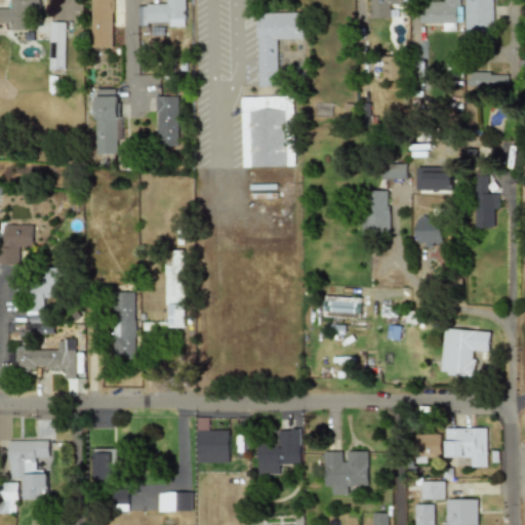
[(10,0),(10,4),(0,4),(0,23),(1,23),(1,28),(23,29),(23,11),(40,11),(40,0),(10,0)]
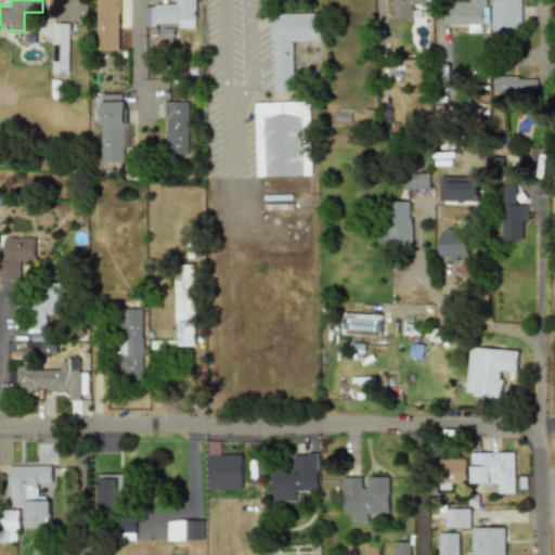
[(97,0),(97,50),(118,50),(118,0),(97,0)]
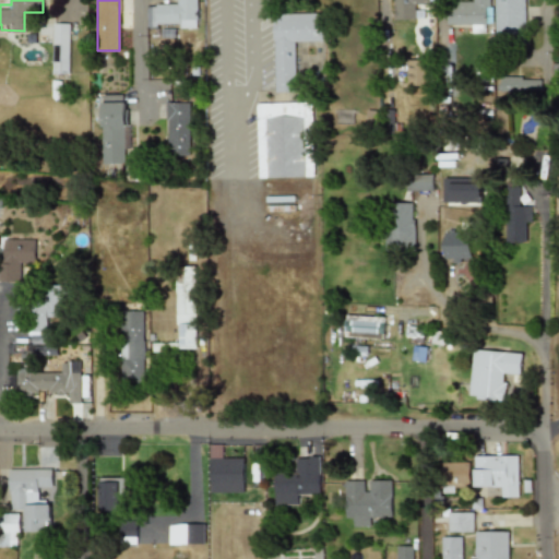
[(195,0),(176,0),(176,4),(155,3),(155,24),(179,24),(179,28),(195,28),(195,0)]
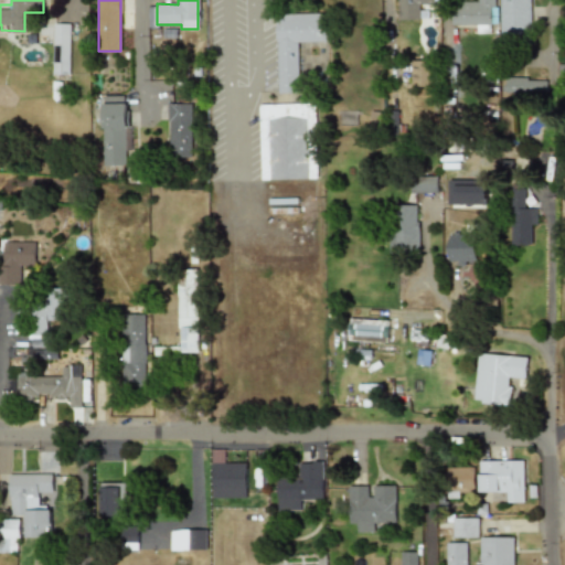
[(430,0),(397,0),(397,20),(418,20),(418,3),(430,3),(430,0)]
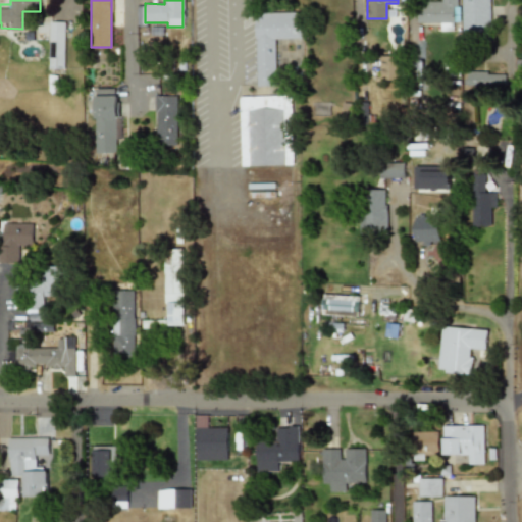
[(418,22),(454,23),(454,0),(440,0),(440,2),(418,1),(418,22)]
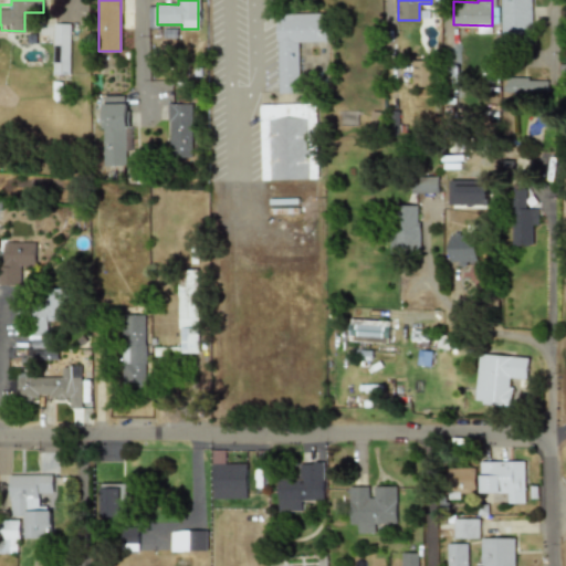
[(499,0),(499,39),(528,40),(528,0),(499,0)]
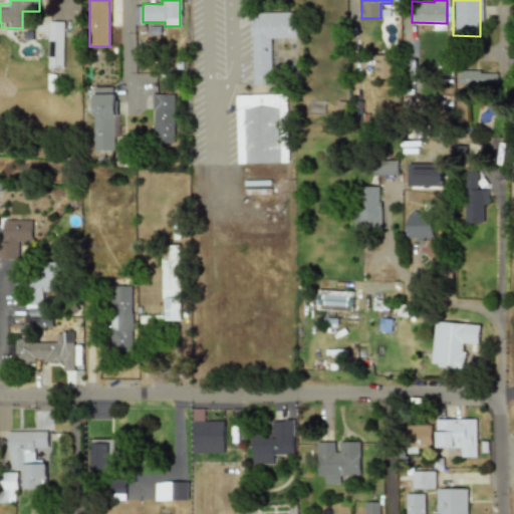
[(252,85),(271,84),(270,38),(297,37),(297,12),(250,13),(252,85)]
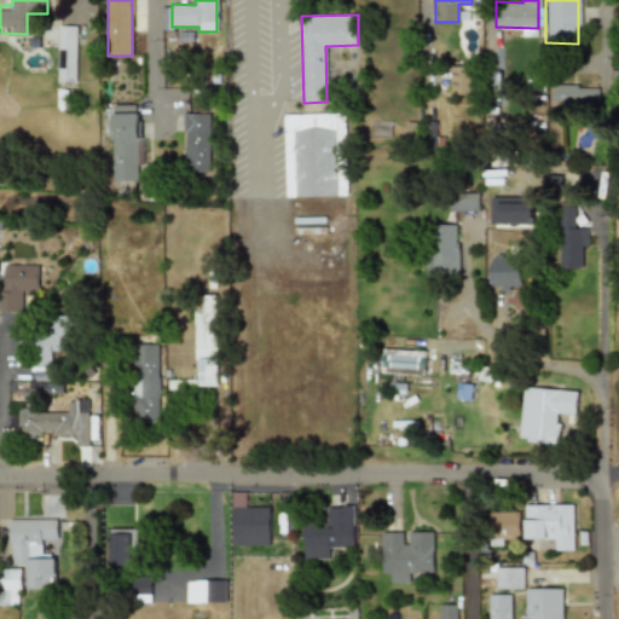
[(58,25),(58,79),(76,79),(76,25),(58,25)]
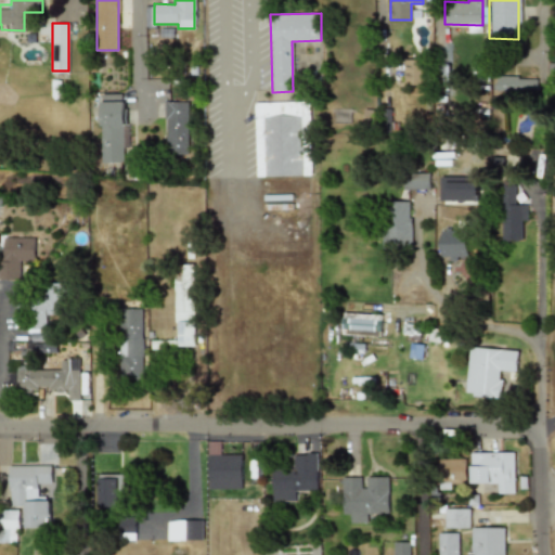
[(403,85),(421,85),(422,60),(404,60),(403,85)]
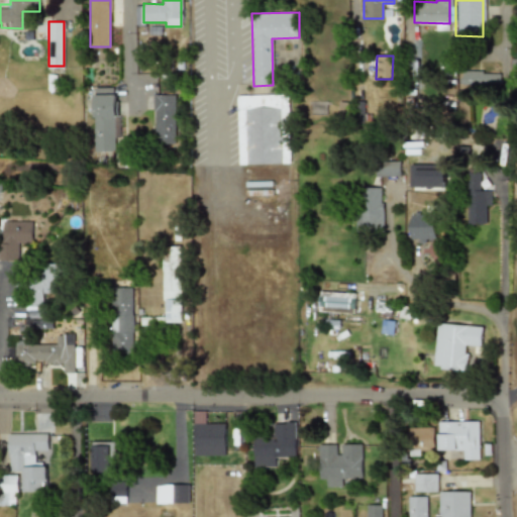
[(461,88),(499,88),(498,72),(461,73),(461,88)]
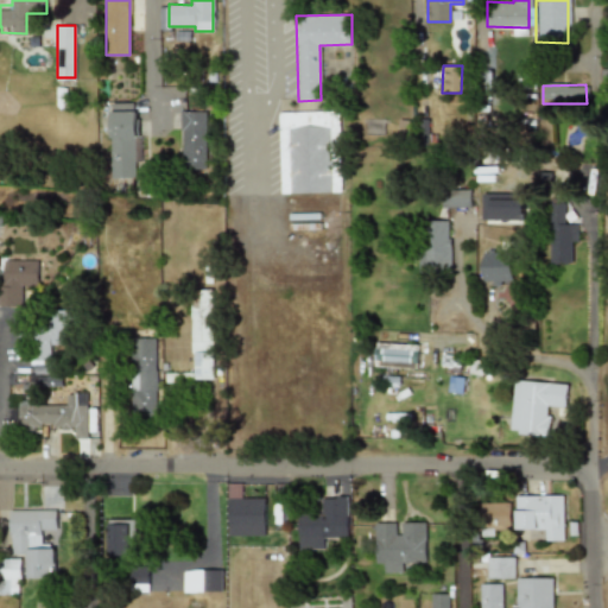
[(139,111),(111,111),(111,178),(139,178),(139,111)]
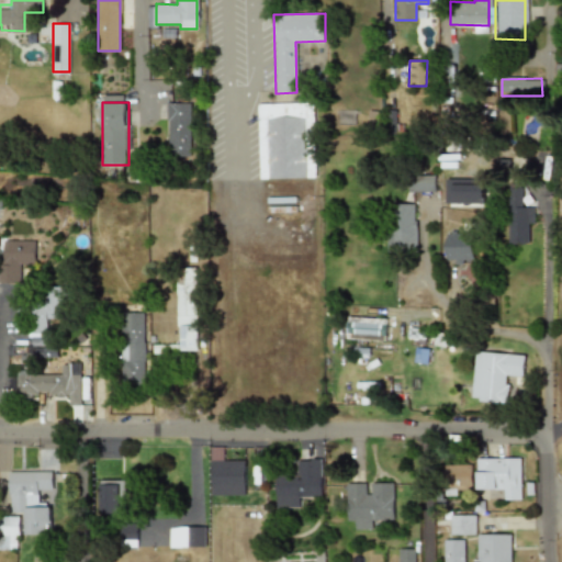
[(190,103),(167,103),(166,156),(189,157),(190,103)]
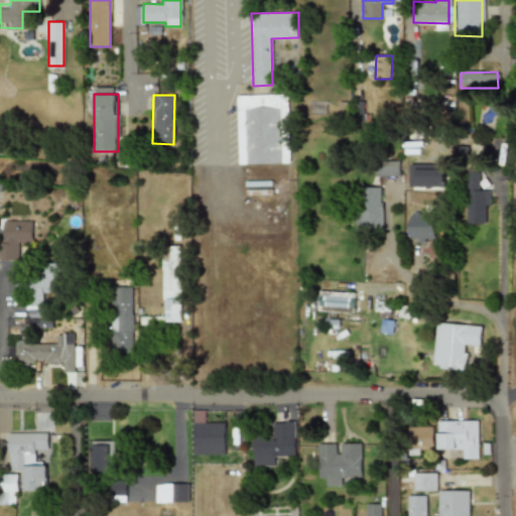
[(284,163),(282,95),(237,96),(238,164),(284,163)]
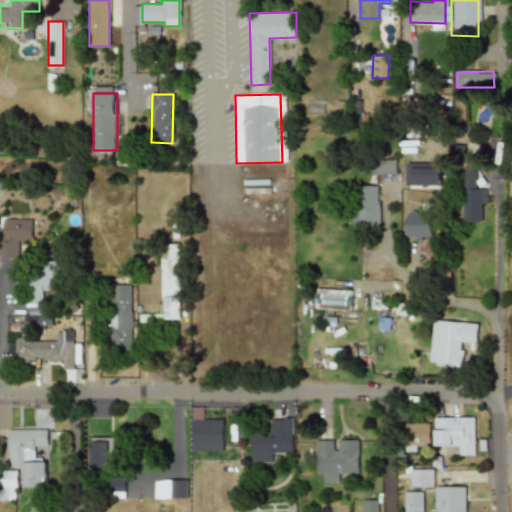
[(376,174),(396,175),(397,160),(376,159),(376,174)]
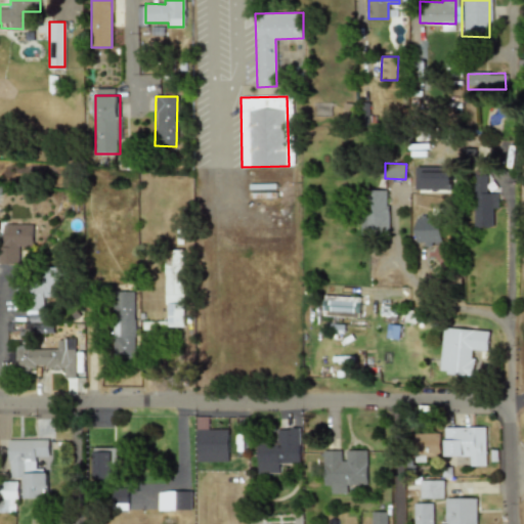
[(417,167),(416,190),(451,190),(451,168),(417,167)]
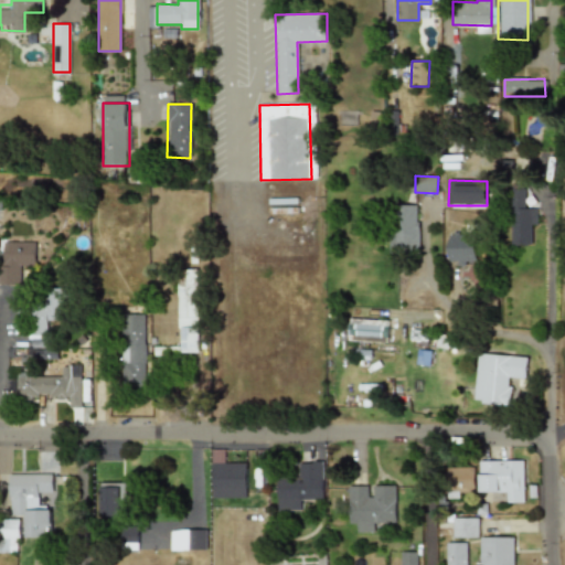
[(511,245),(537,245),(537,209),(525,209),(525,189),(511,189),(511,245)]
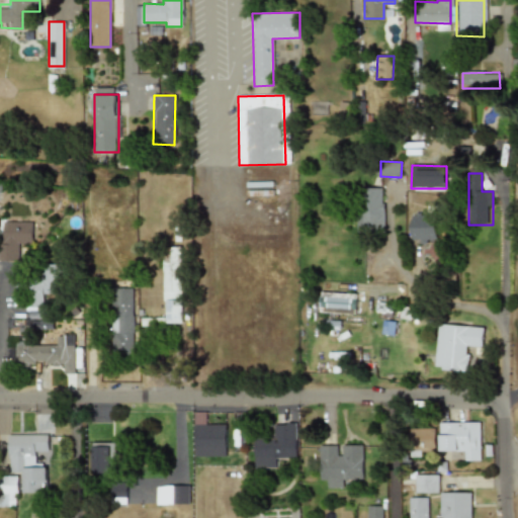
[(362,233),(384,233),(384,188),(362,188),(362,233)]
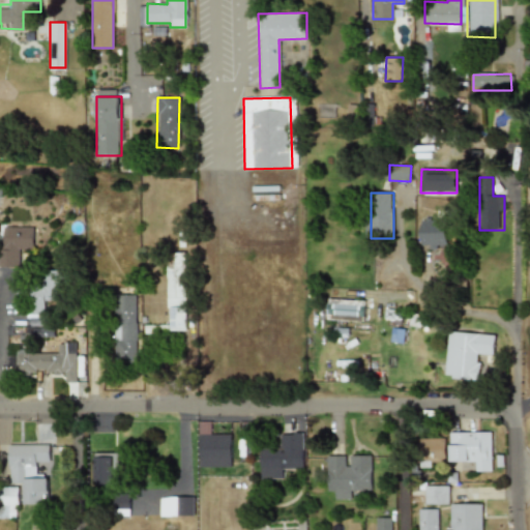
[(422,248),(448,248),(448,219),(422,219),(422,248)]
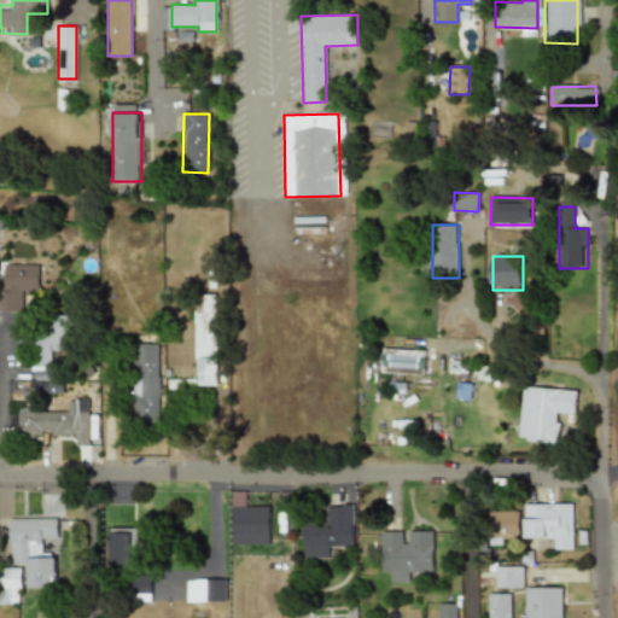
[(38,290),(38,266),(0,264),(0,310),(21,312),(21,289),(38,290)]
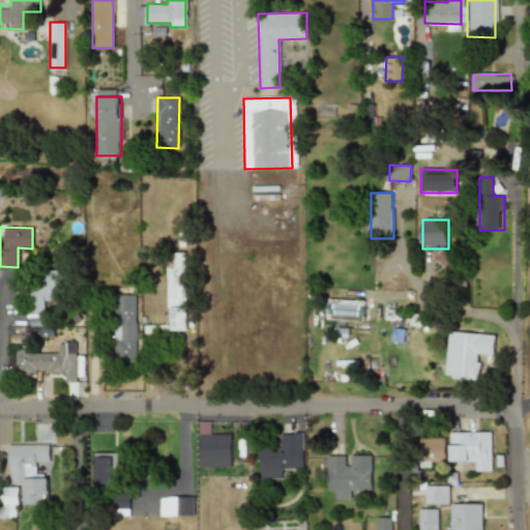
[(168,331),(185,330),(184,253),(167,253),(168,331)]
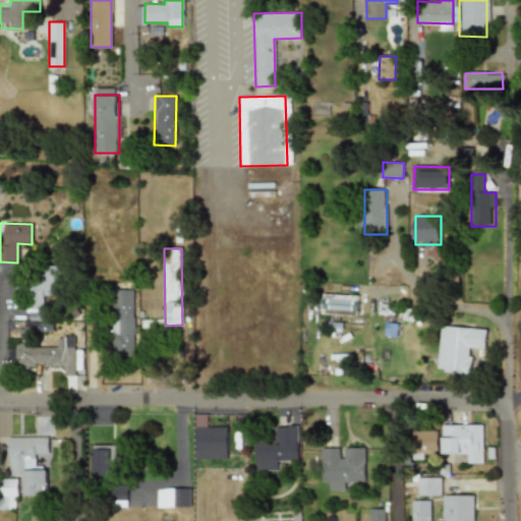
[(45,296),(60,296),(61,267),(33,266),(33,281),(29,281),(26,322),(44,322),(45,296)]
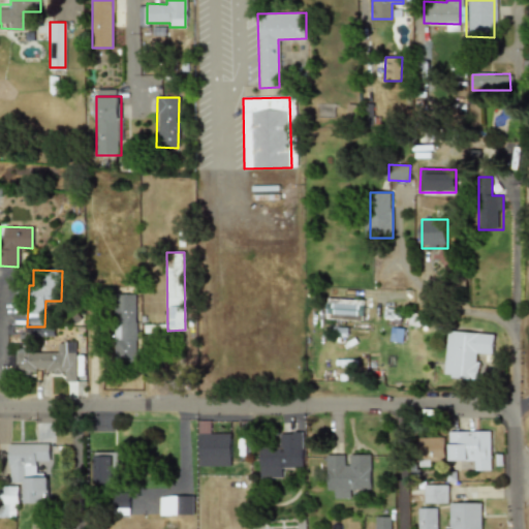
[(135,294),(114,294),(114,360),(134,360),(135,294)]
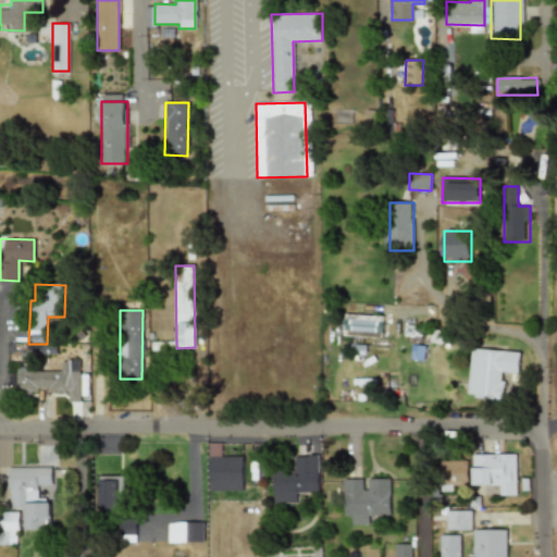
[(381,316),(343,314),(343,336),(381,337),(381,316)]
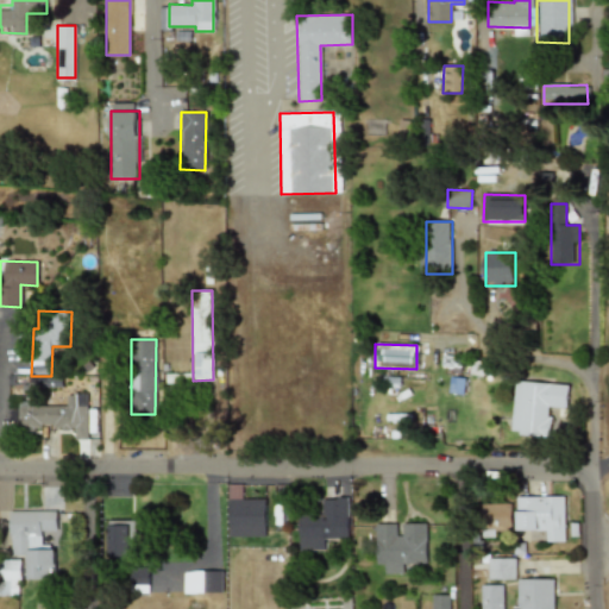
[(570,384),(514,380),(509,434),(551,438),(553,410),(567,412),(570,384)]
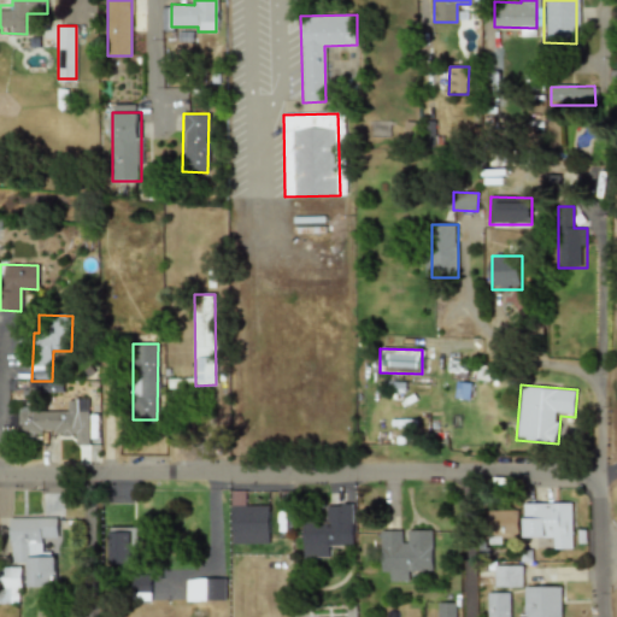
[(88,399),(66,399),(66,411),(30,412),(30,406),(9,406),(9,427),(17,427),(17,433),(56,433),(56,434),(75,434),(75,445),(88,445),(88,399)]
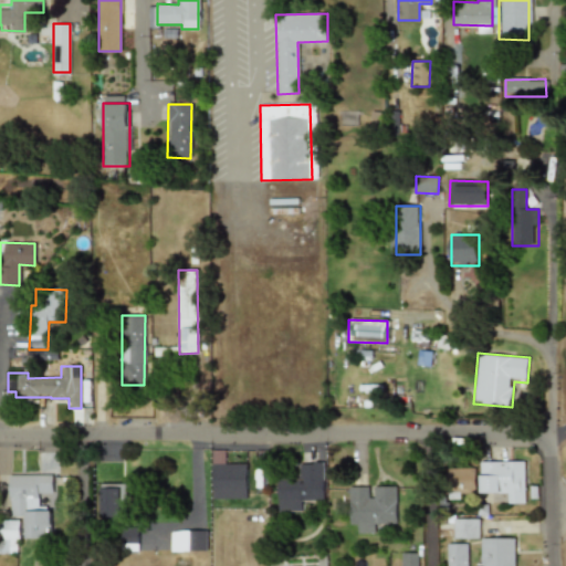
[(212,499),(245,499),(245,463),(224,463),(223,451),(211,451),(212,499)]
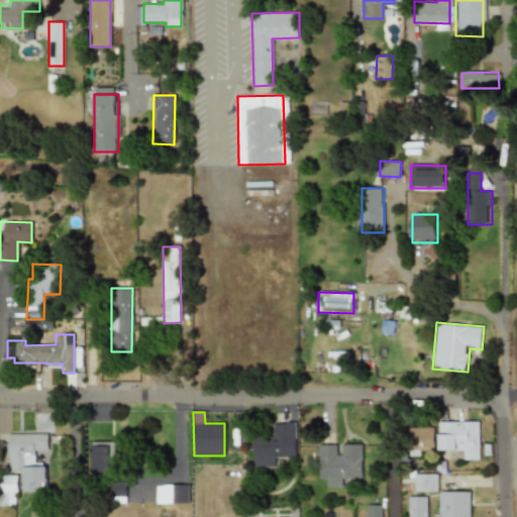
[(479,421),(437,421),(437,449),(459,449),(459,460),(479,460),(479,421)]
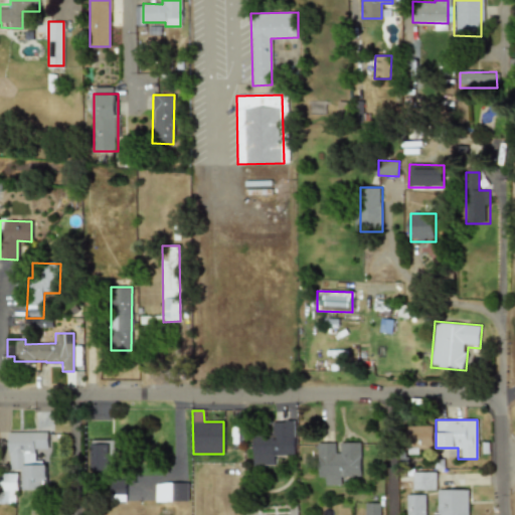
[(274,432),(252,432),(252,466),(274,466),(274,455),(295,455),(295,420),(274,420),(274,432)]
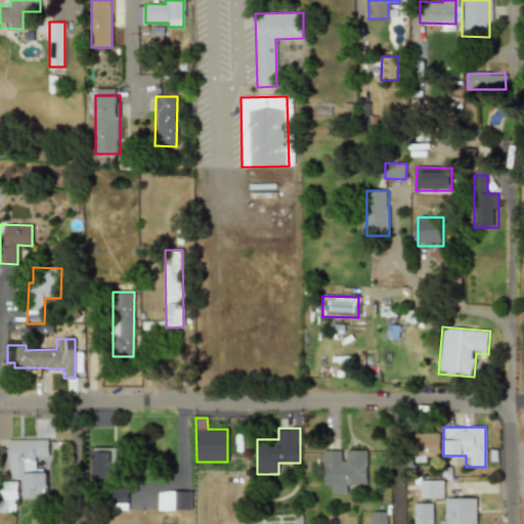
[(440,433),(412,433),(412,456),(440,456),(440,433)]
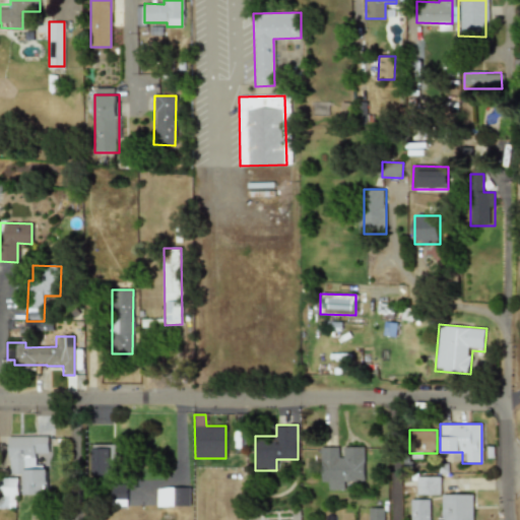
[(8,436),(8,474),(22,474),(22,495),(46,495),(46,469),(35,469),(35,453),(48,453),(48,436),(8,436)]
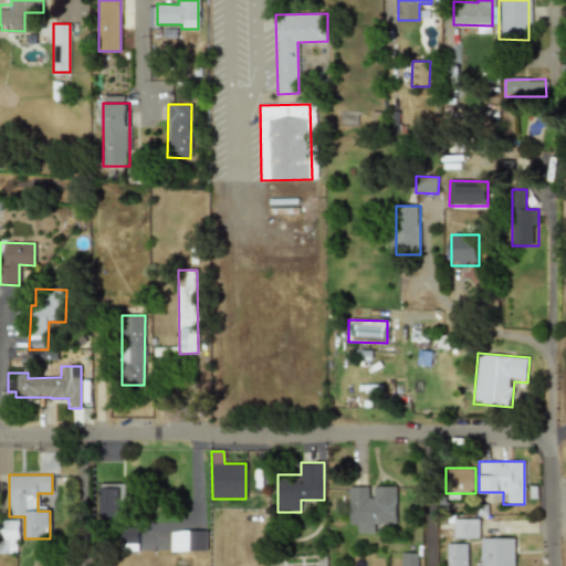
[(100,521),(123,521),(123,483),(100,483),(100,521)]
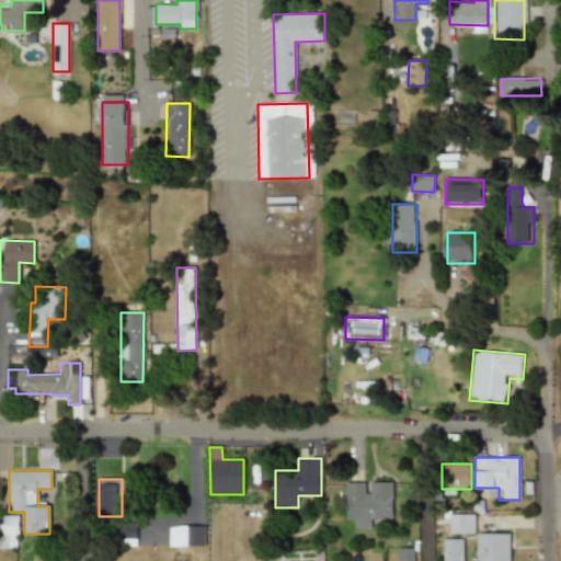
[(369,517),(392,517),(392,482),(345,482),(345,518),(356,518),(356,529),(369,529),(369,517)]
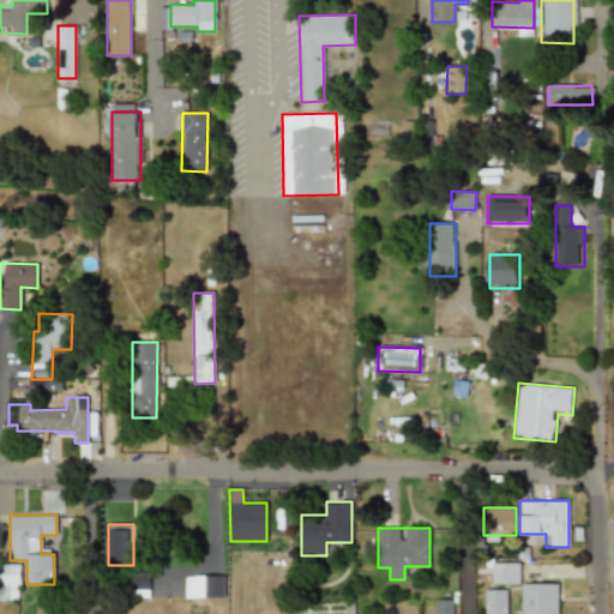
[(20,565),(0,565),(0,588),(20,588),(20,565)]
